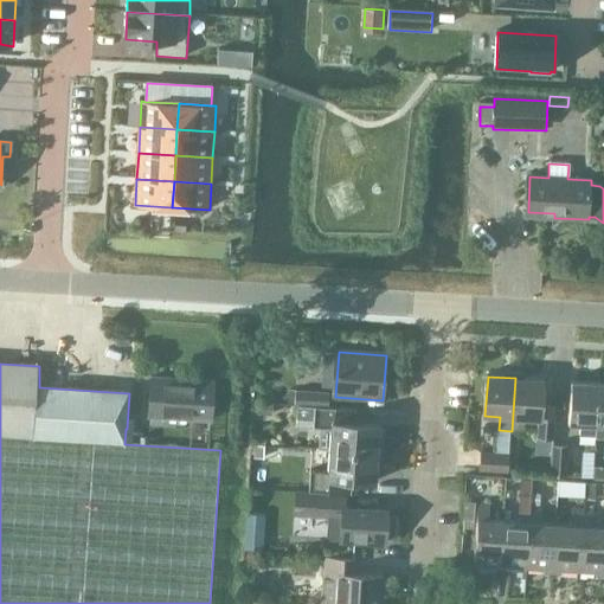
[(515,378),(512,431),(524,432),(525,419),(539,421),(538,439),(553,441),(556,407),(543,406),(545,380),(515,378)]
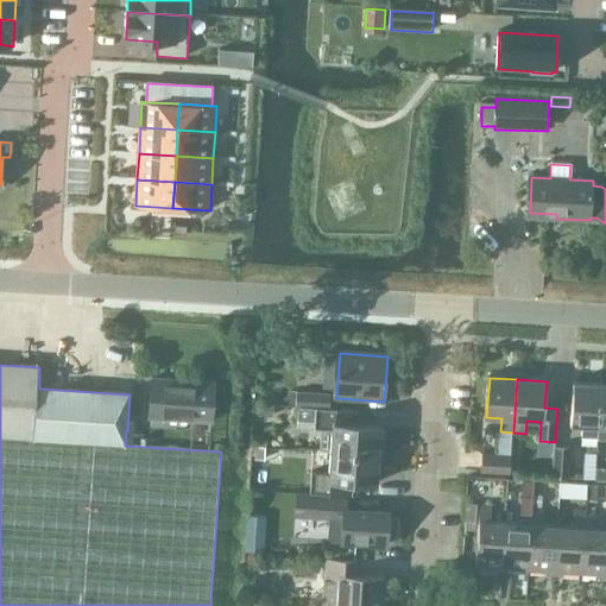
[(151,420),(214,424),(216,384),(155,380),(151,420)]
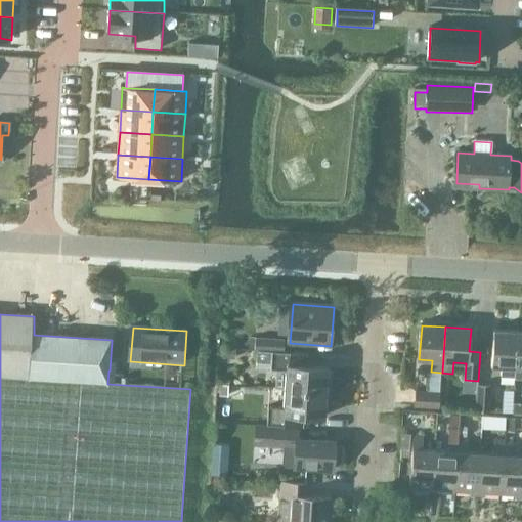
[(502,378),(515,379),(519,333),(494,331),(493,343),(491,368),(503,368),(502,378)]
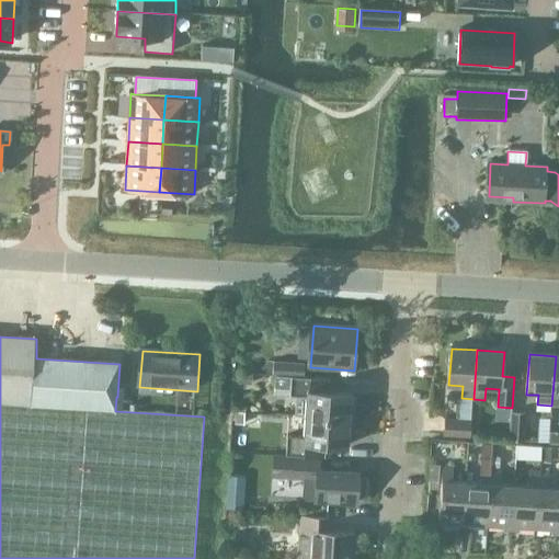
[(273,376),(276,376),(305,378),(306,364),(274,362),(273,376)]
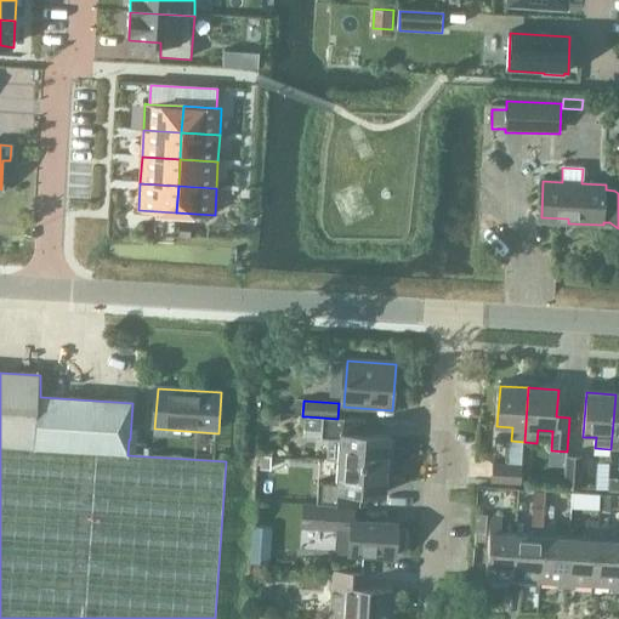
[(260,415),(259,422),(263,422),(263,425),(280,426),(280,416),(260,415)]
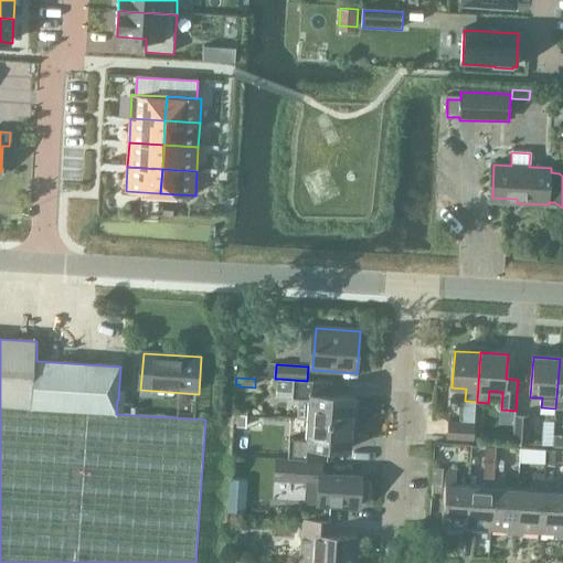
[(310,401),(309,421),(352,424),(352,418),(357,417),(358,404),(353,402),(353,397),(356,397),(356,396),(329,395),(330,382),(307,381),(278,379),(277,391),(293,392),(293,399),(310,401)]
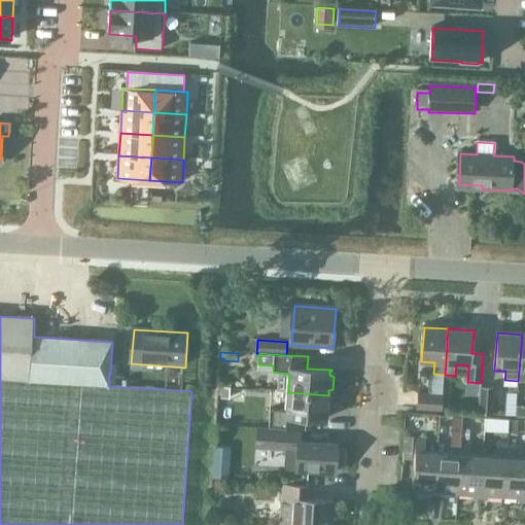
[(481,397),(480,416),(492,417),(492,416),(494,390),(482,389),(481,397)]
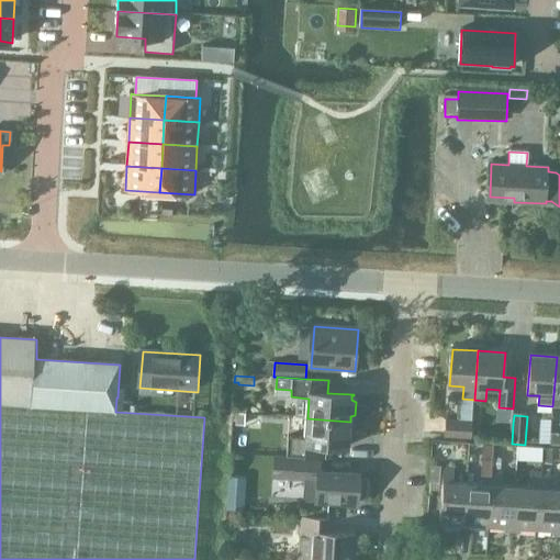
[(237,416),(237,426),(245,426),(246,417),(237,416)]
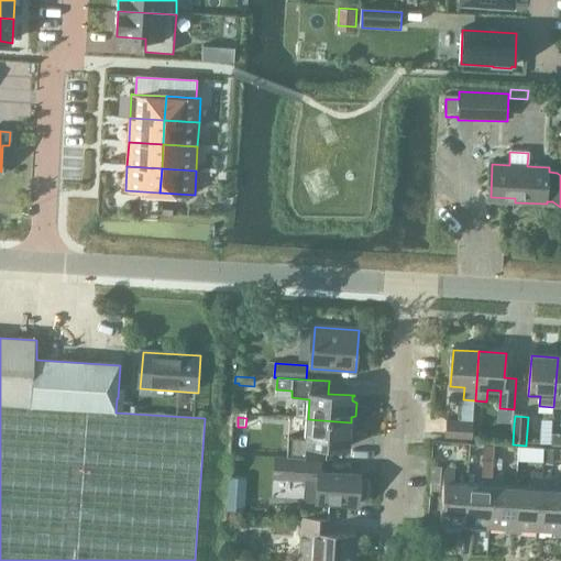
[(351,422),(308,419),(306,440),(288,439),(288,458),(325,460),(325,448),(351,449),(351,448),(350,448),(351,422)]
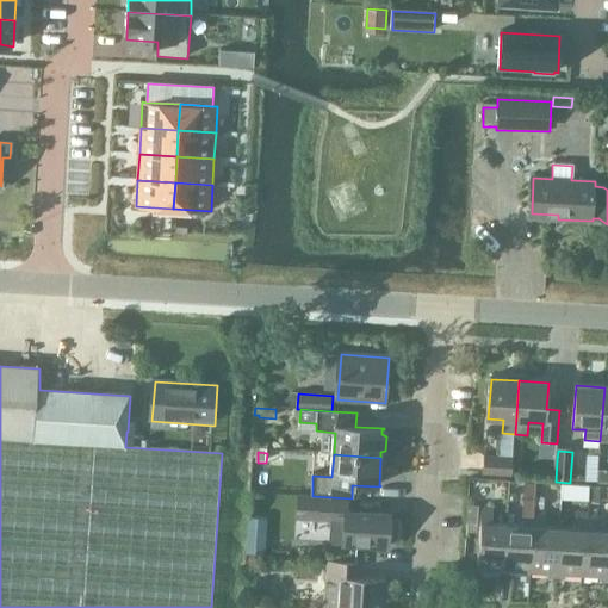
[(483,476),(512,477),(513,460),(484,459),(483,476)]
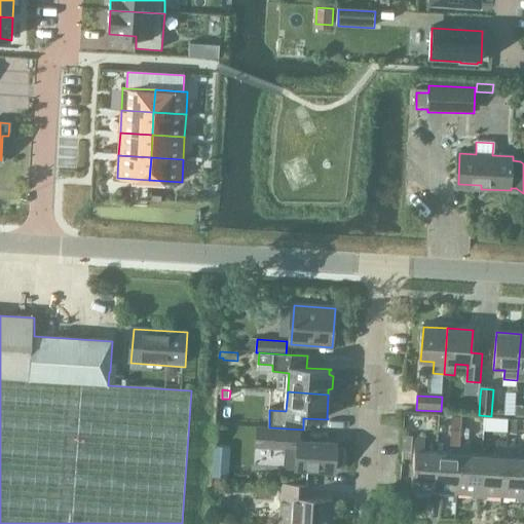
[(454,416),(453,429),(462,431),(462,428),(463,417),(454,416)]
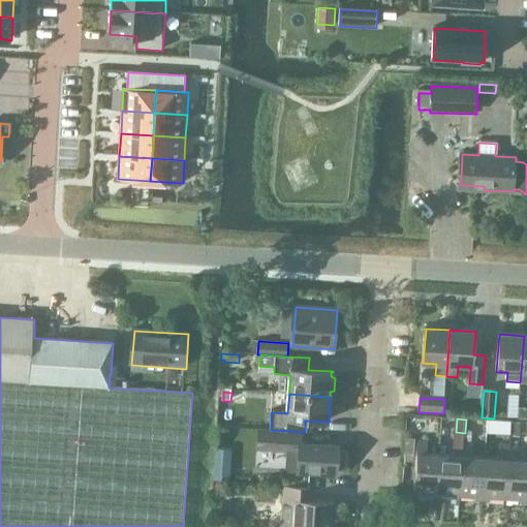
[(510,435),(512,423),(498,422),(489,421),(488,434),(510,435)]
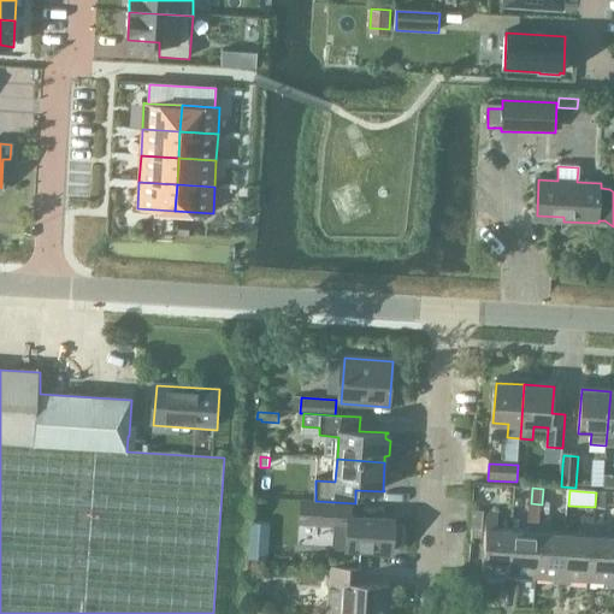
[(600,493),(598,509),(613,511),(613,494),(600,493)]
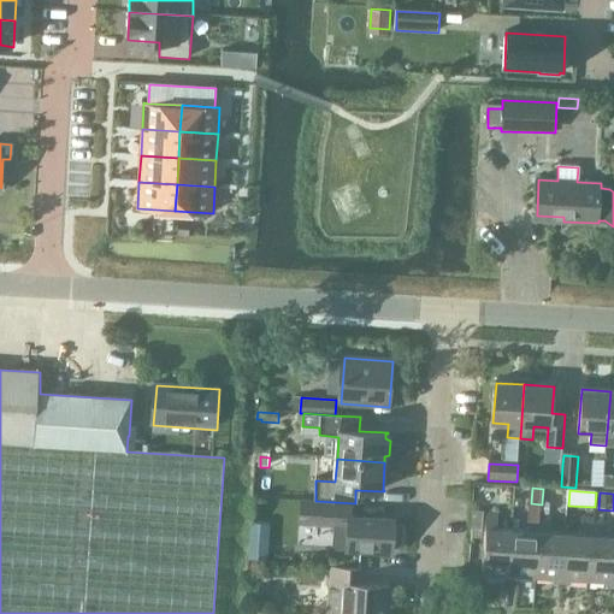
[(551,502),(542,502),(542,505),(542,517),(550,518),(551,502)]
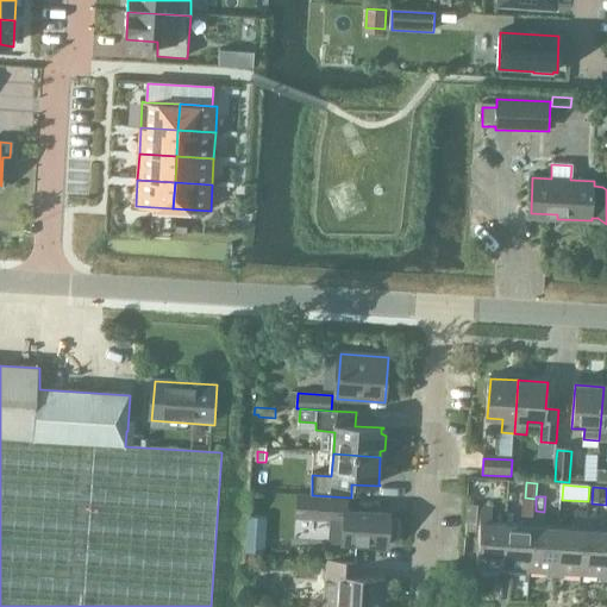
[(342,544),(342,545),(388,548),(389,514),(346,512),(348,500),(299,498),(298,519),(330,520),(331,521),(330,540),(332,544),(342,544)]
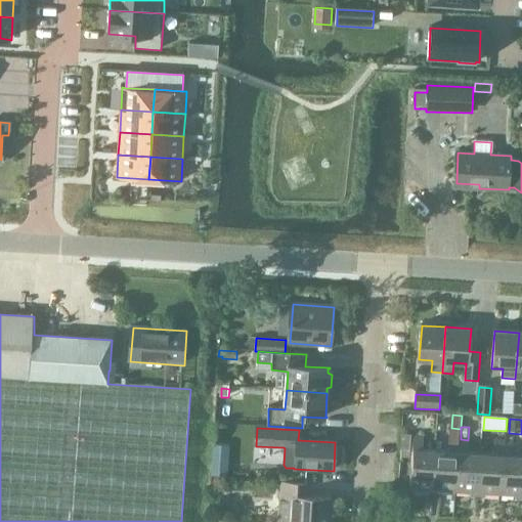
[(458,492),(461,439),(461,429),(451,428),(450,439),(450,452),(437,451),(435,493),(441,494),(442,491),(458,492)]
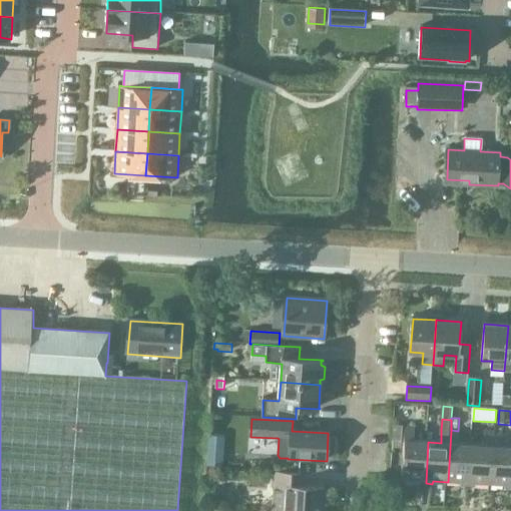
[(393,426),(392,447),(402,448),(403,427),(393,426)]
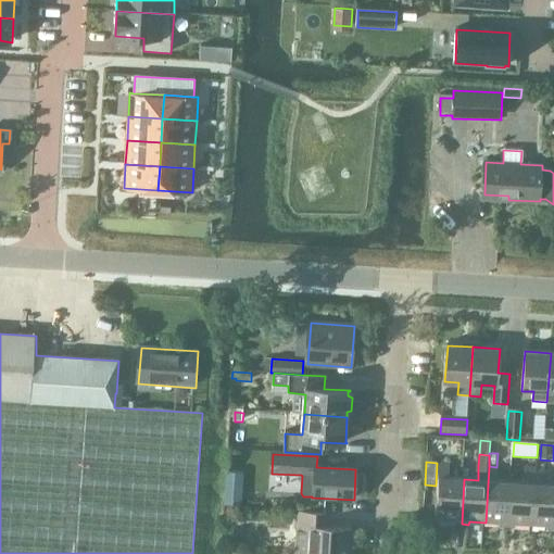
[(452,524),(462,524),(464,479),(451,478),(451,464),(440,463),(438,491),(437,519),(452,520),(452,524)]
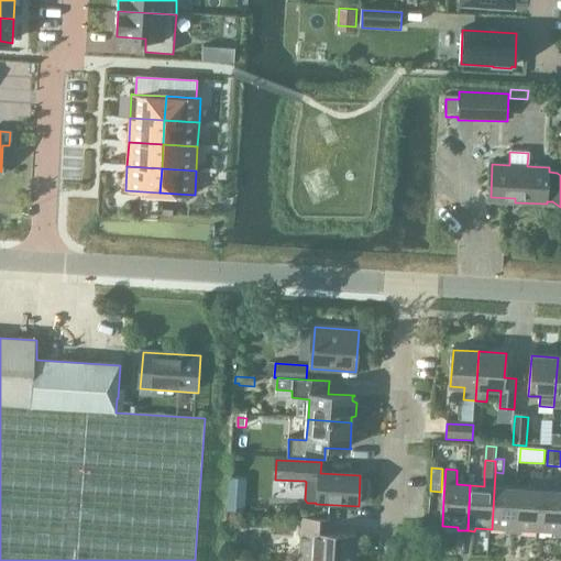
[(506,532),(515,534),(518,488),(504,487),(505,473),(503,473),(495,472),(492,529),(507,530),(506,532)]
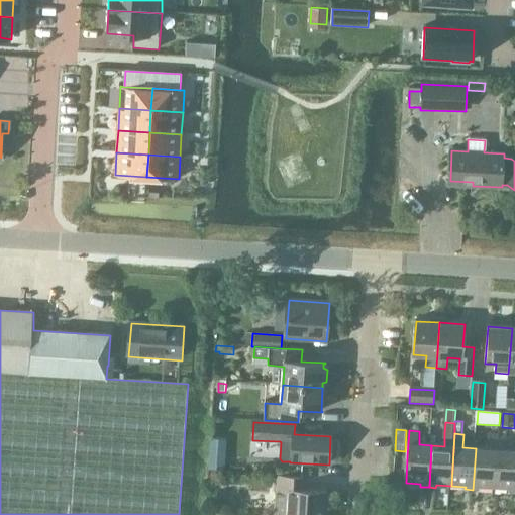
[(480,488),(494,489),(498,436),(489,435),(488,448),(476,448),(473,490),(480,490),(480,488)]
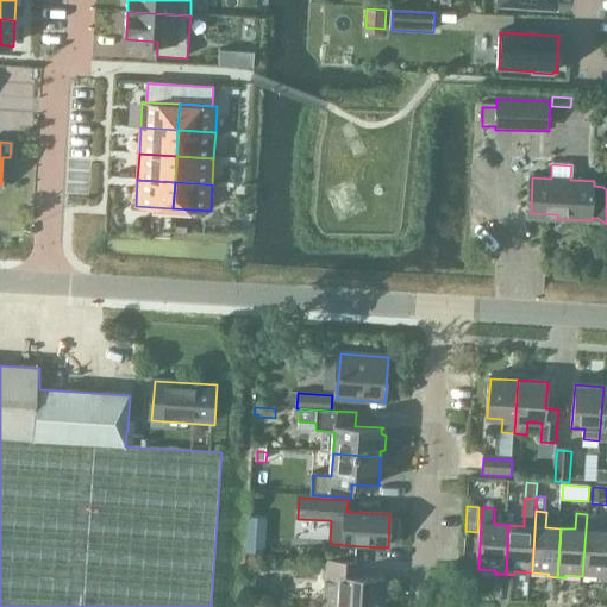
[(587,514),(582,576),(600,576),(600,580),(606,580),(606,531),(598,531),(598,515),(587,514)]
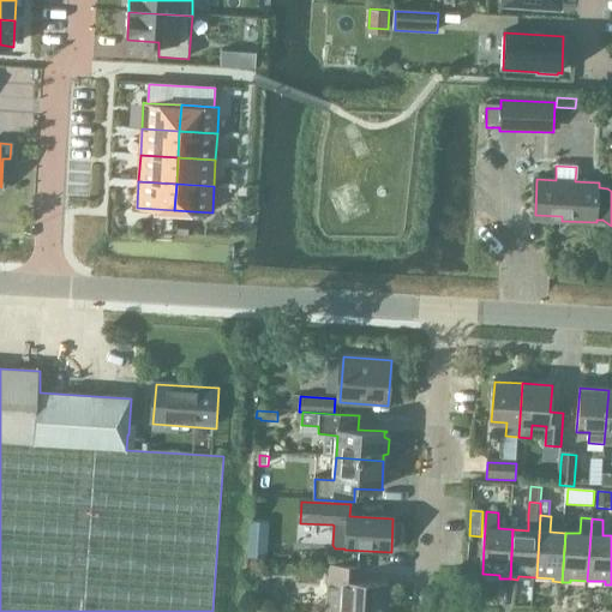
[(271,525),(253,523),(251,559),(269,561),(271,525)]
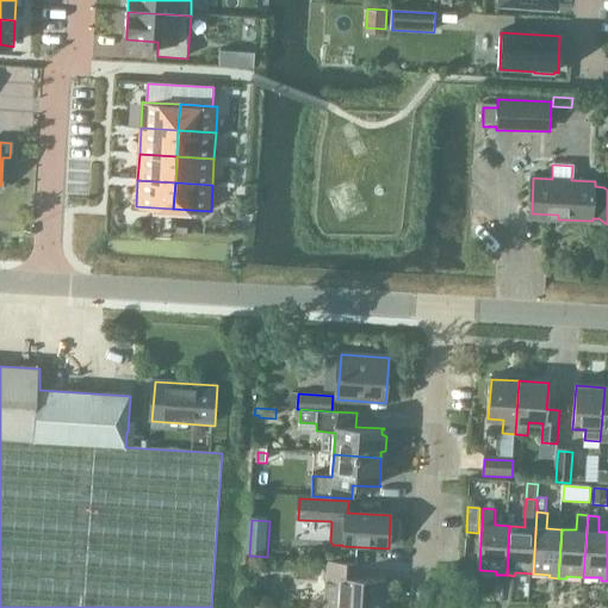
[(327,584),(324,607),(384,607),(386,582),(358,579),(358,565),(328,564),(327,584)]
